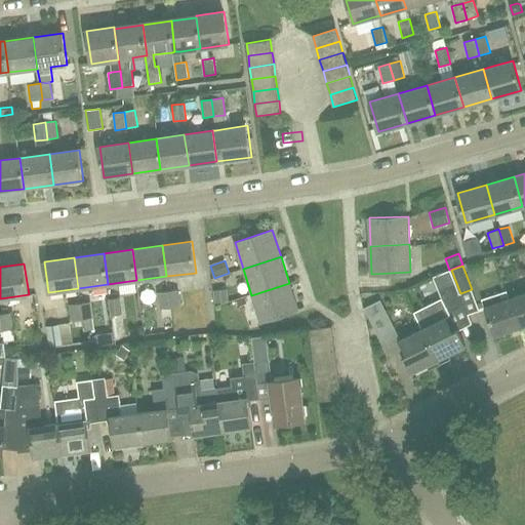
[(460,293),(451,270),(445,272),(433,277),(437,287),(441,298),(447,312),(448,311),(463,305),(459,294),(460,293)]
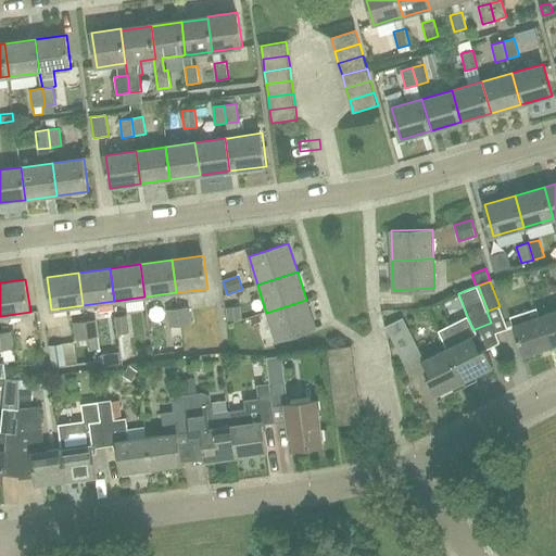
[(304,346),(300,333),(315,328),(306,300),(266,313),(275,341),(281,339),(286,352),(304,346)]
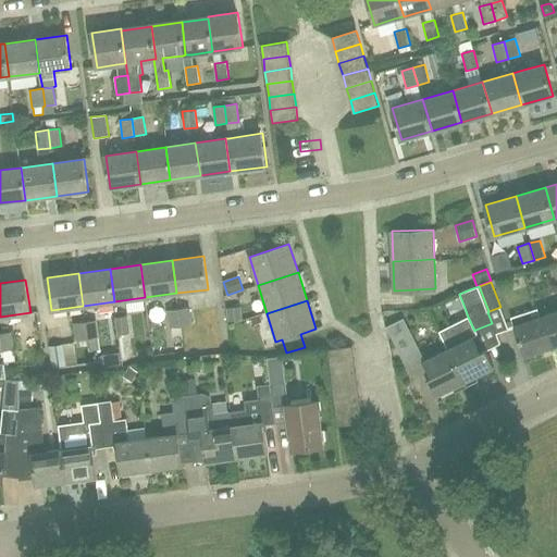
[(189,307),(178,309),(181,326),(193,324),(189,307)]
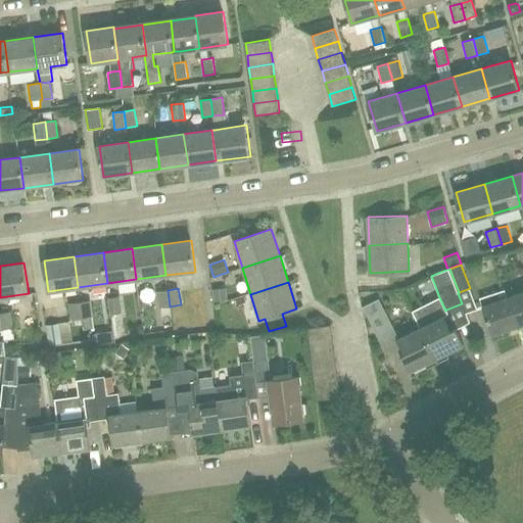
[(212,290),(215,302),(228,300),(226,288),(212,290)]
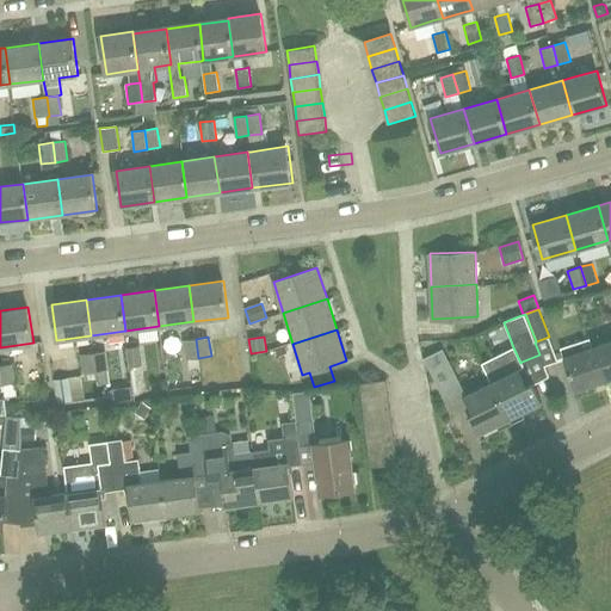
[(593,346),(590,338),(560,347),(574,390),(604,381),(593,346)]
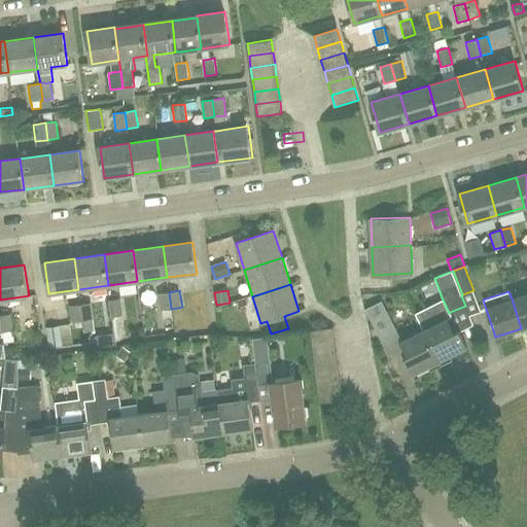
[(171,309),(169,292),(157,293),(160,310),(171,309)]
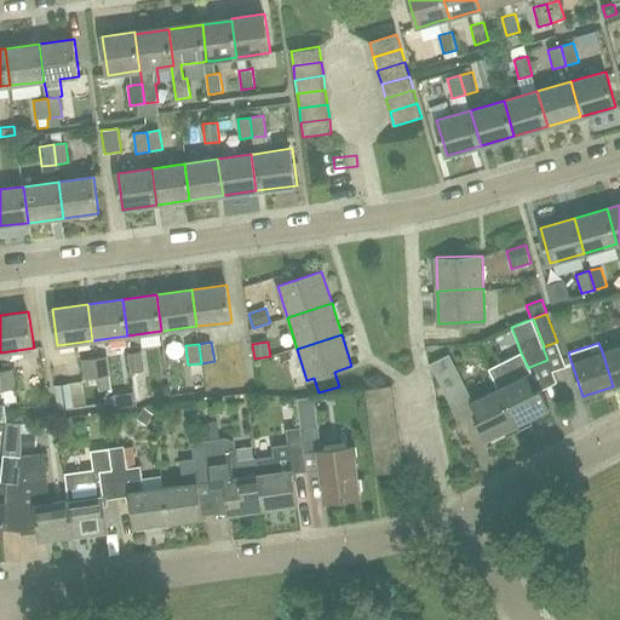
[(619,345),(602,351),(613,386),(619,383),(619,345)]
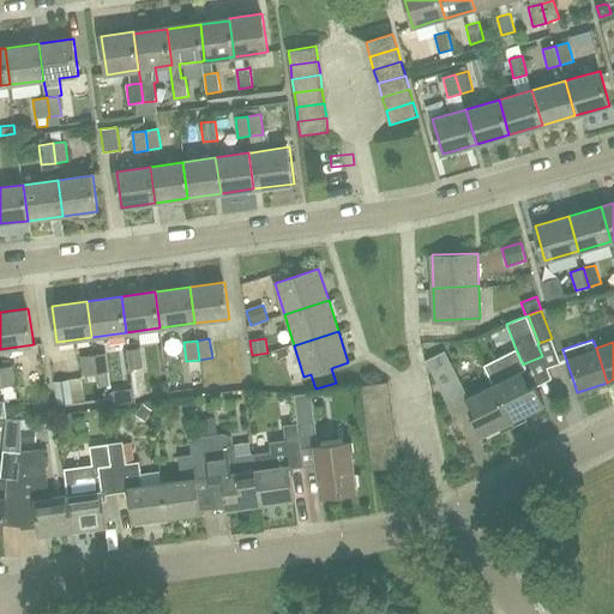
[(130,369),(143,368),(140,348),(127,350),(130,369)]
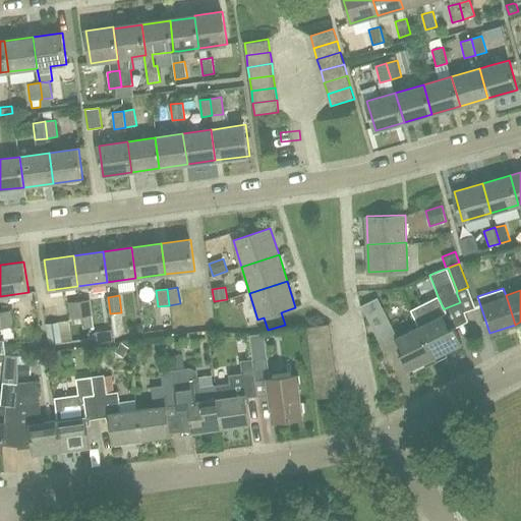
[(410,310),(411,312),(418,326),(419,326),(437,359),(447,354),(445,350),(461,342),(453,325),(448,328),(443,316),(447,314),(445,308),(444,309),(438,296),(410,310)]
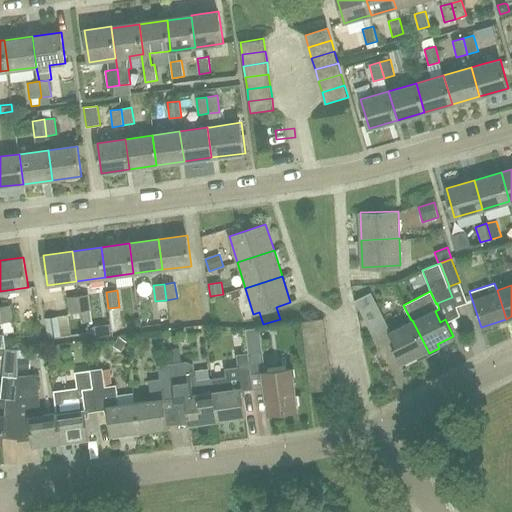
[(372,335),(388,327),(371,293),(355,301),(372,335)]
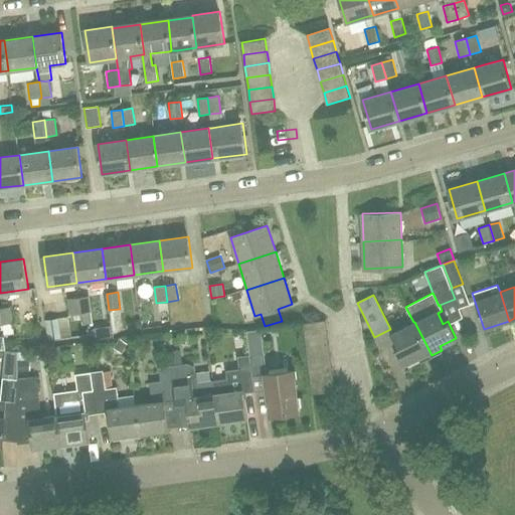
[(83,326),(93,324),(90,296),(79,298),(83,326)]
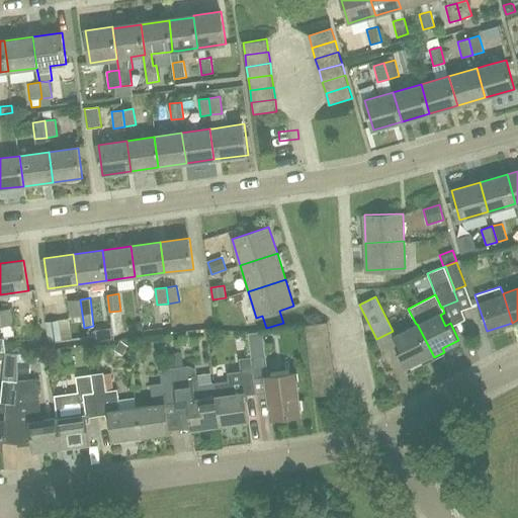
[(84,328),(80,299),(68,300),(71,319),(46,322),(49,342),(73,339),(71,326),(82,324),(83,328),(84,328)]
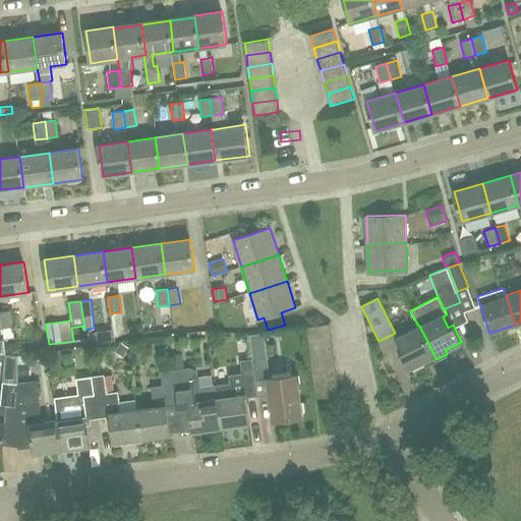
[(11,310),(0,311),(3,329),(13,327),(11,310)]
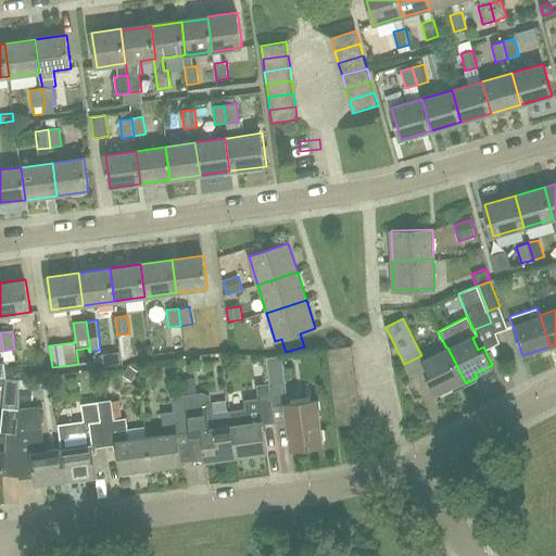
[(454,390),(466,383),(447,348),(446,348),(424,359),(431,374),(426,377),(434,394),(452,386),(454,390)]
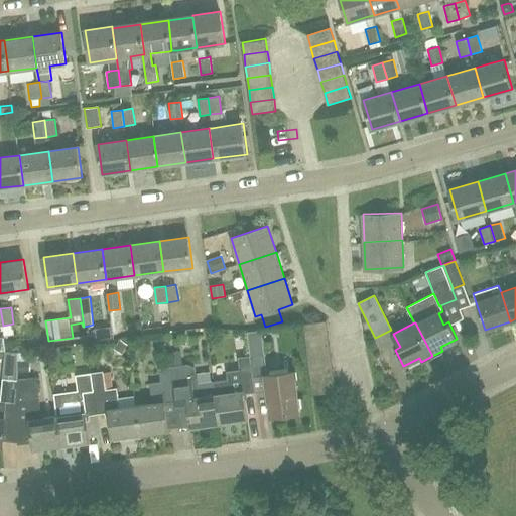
[(250,357),(255,393),(256,393),(256,392),(267,391),(271,417),(298,413),(298,409),(300,409),(299,399),(296,399),(294,384),(294,381),(296,381),(295,372),(292,373),(292,371),(266,375),(263,355),(260,331),(247,333),(250,357)]
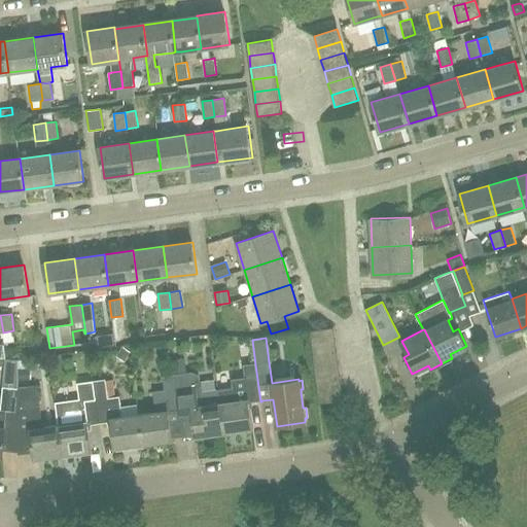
[(116,357),(125,362),(131,353),(124,348),(116,357)]
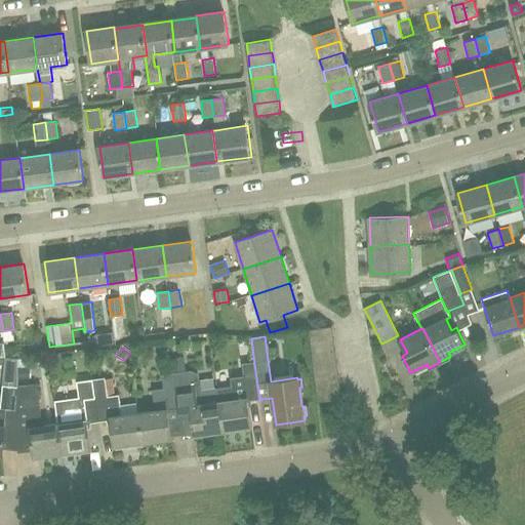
[(313,366),(336,363),(335,351),(311,354),(313,366)]
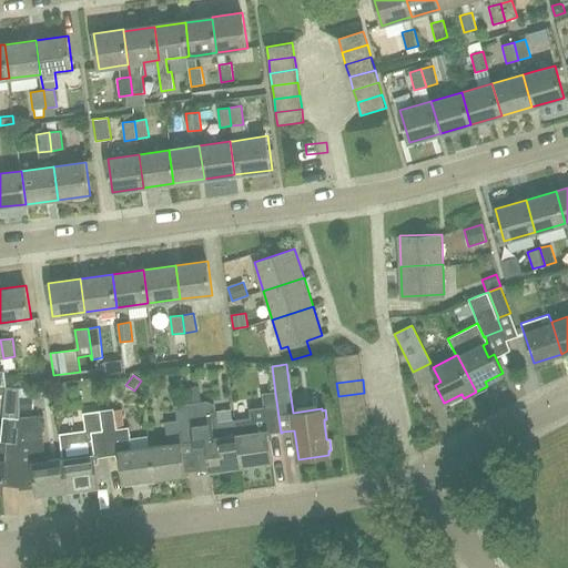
[(186,388),(189,404),(201,402),(199,386),(186,388)]
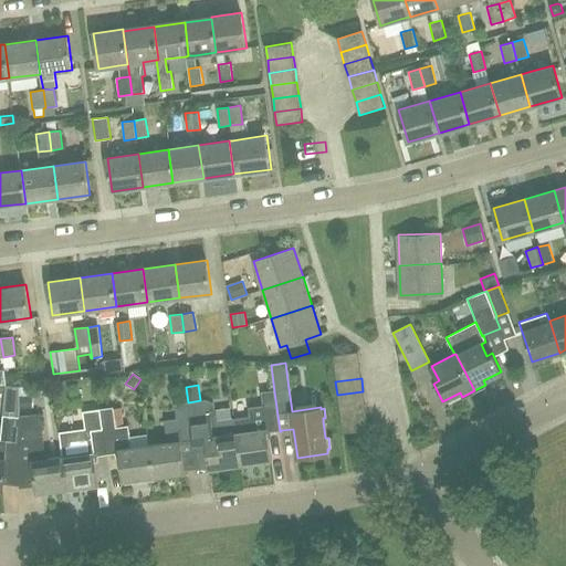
[(241,465),(272,461),(268,432),(280,431),(274,391),(261,392),(263,408),(252,409),(254,430),(237,432),(241,465)]
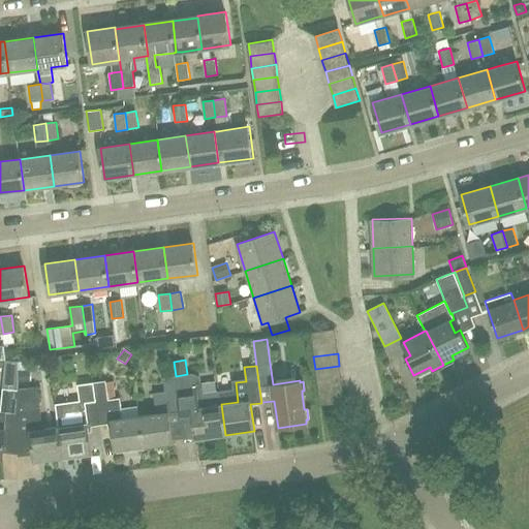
[(20,371),(20,381),(31,381),(31,371),(20,371)]
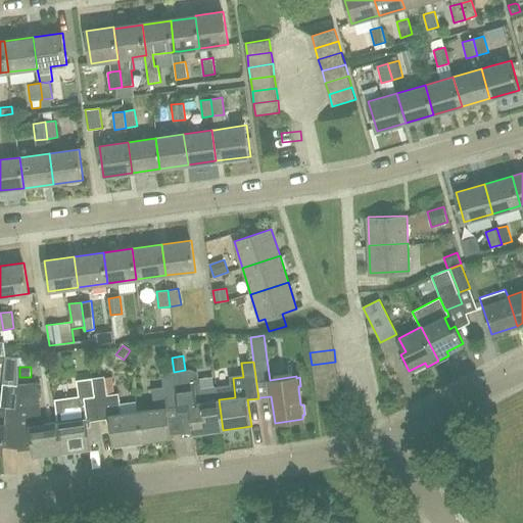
[(142,441),(138,411),(121,414),(119,394),(115,394),(113,377),(112,377),(112,374),(107,370),(102,370),(103,376),(92,378),(92,379),(95,397),(98,420),(110,418),(114,445),(142,441)]
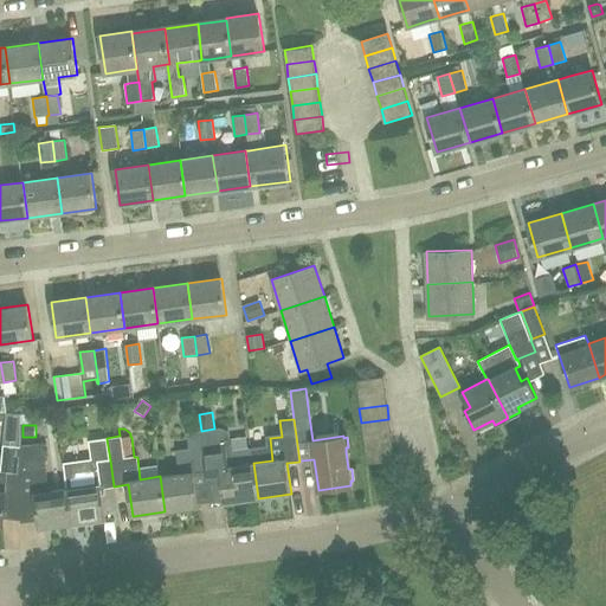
[(201,431),(207,474),(212,503),(224,502),(225,503),(258,498),(253,463),(251,447),(231,451),(230,445),(217,446),(214,429),(201,431)]
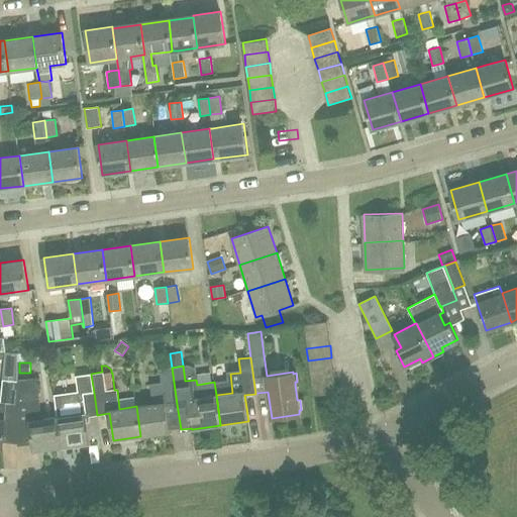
[(140,436),(170,432),(166,406),(177,404),(172,368),(160,370),(162,384),(151,386),(153,404),(136,406),(140,436)]
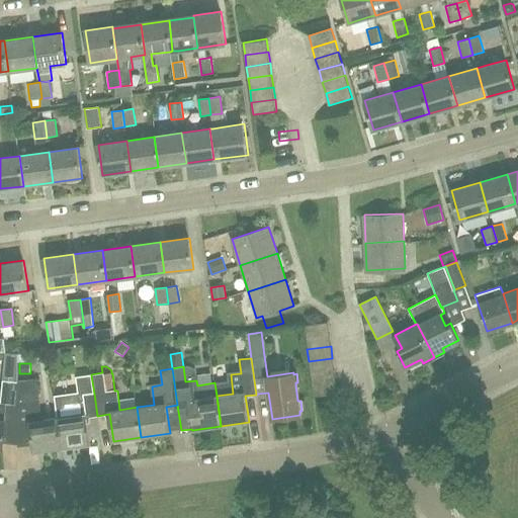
[(55,398),(62,447),(91,443),(90,442),(100,441),(91,374),(82,375),(85,395),(55,398)]
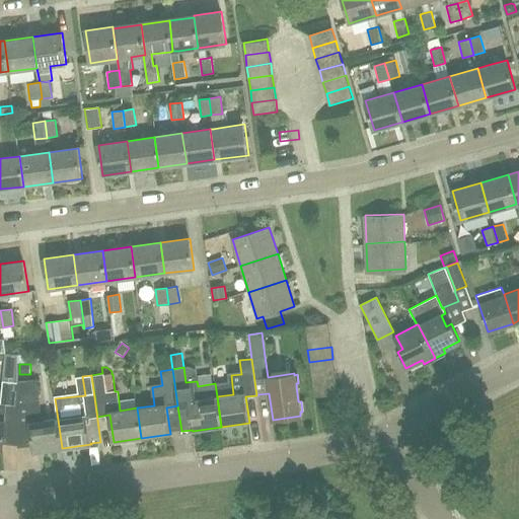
[(18,390),(18,382),(3,380),(1,403),(0,402),(0,449),(2,450),(4,427),(18,428),(18,417),(18,390)]
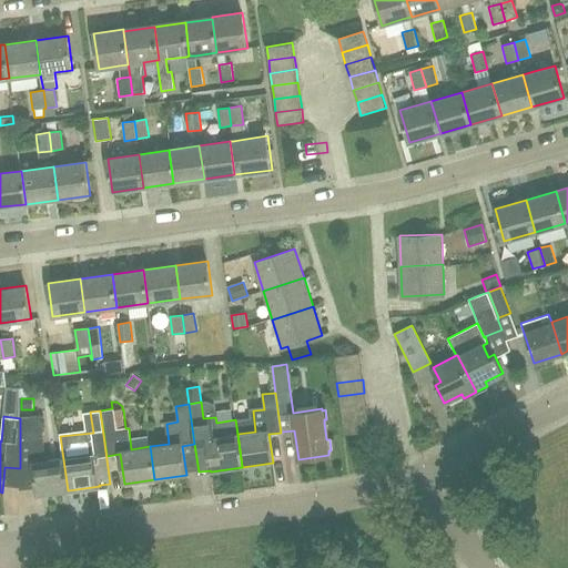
[(68,490),(63,458),(46,460),(39,416),(20,418),(20,427),(20,456),(20,468),(33,467),(36,488),(37,495),(68,490)]
